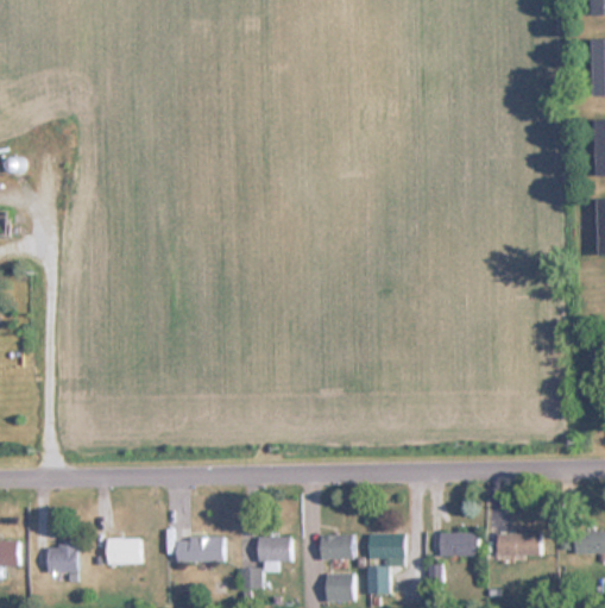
[(604,0),(588,0),(590,14),(604,13),(604,0)]
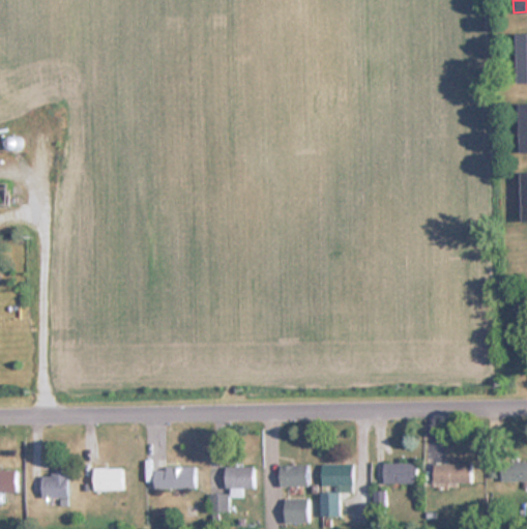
[(516,83),(526,82),(526,33),(516,33),(516,83)]
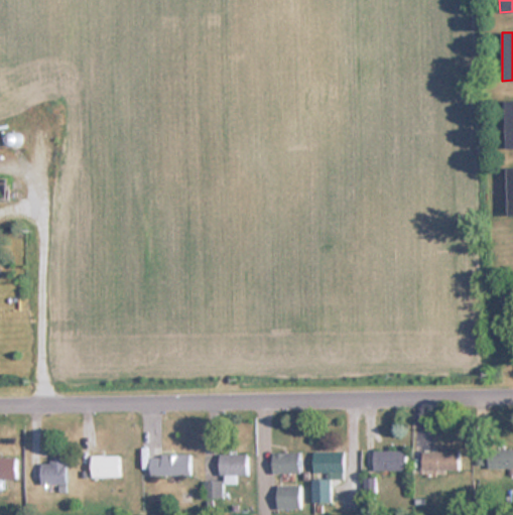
[(487,469),(512,469),(512,448),(487,449),(487,469)]
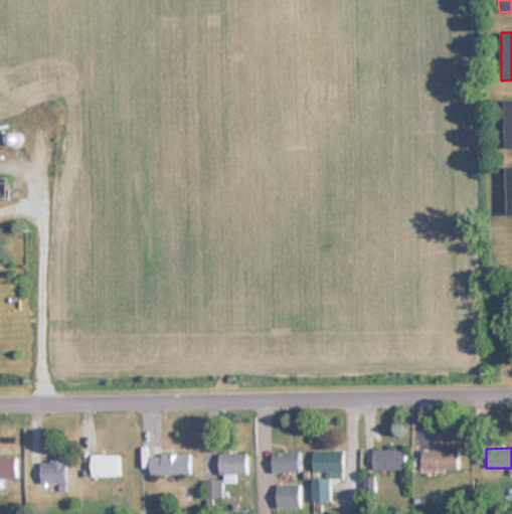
[(372,470),(403,470),(403,451),(372,451),(372,470)]
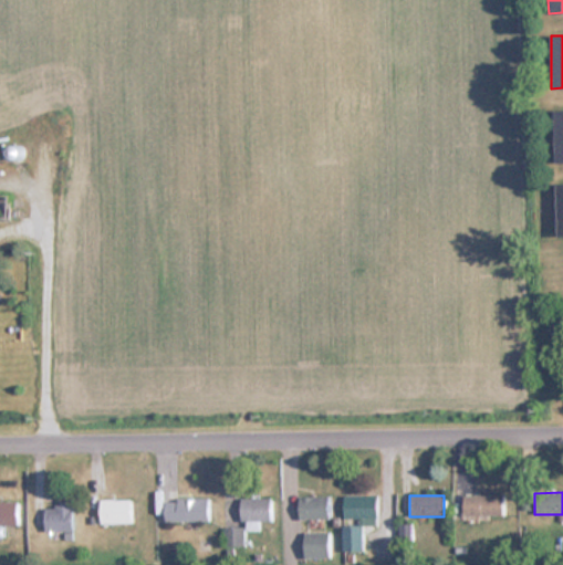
[(502,495),(461,495),(461,516),(502,516),(502,495)]
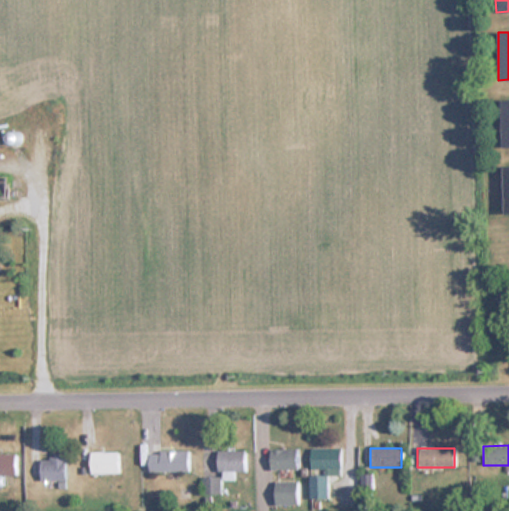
[(309,449),(309,469),(340,469),(340,449),(309,449)]
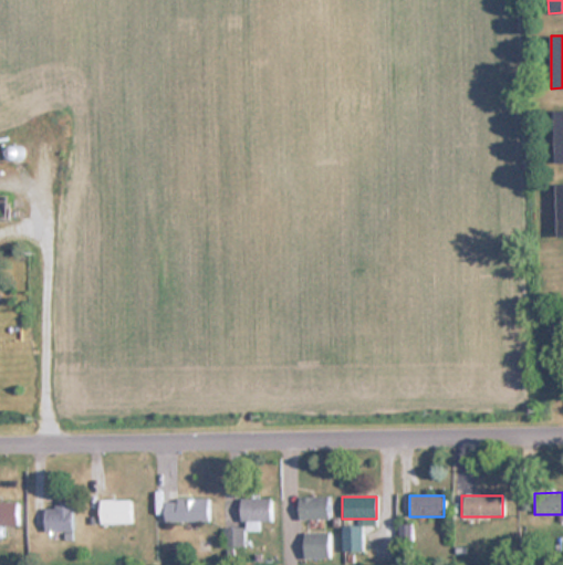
[(298,498),(298,520),(327,520),(327,498),(298,498)]
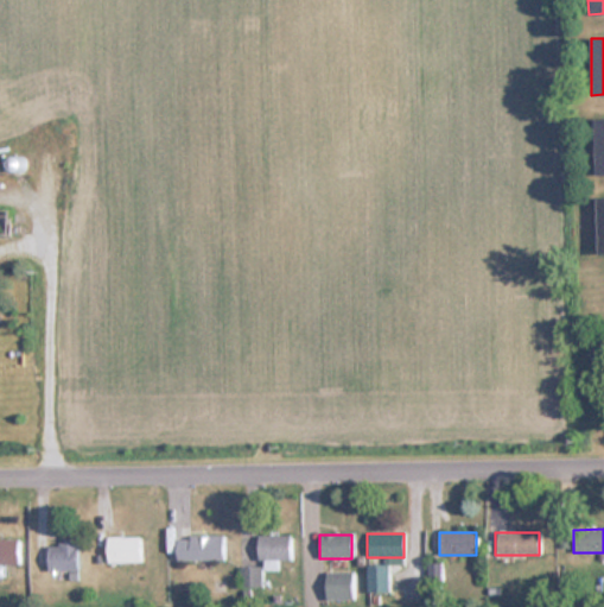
[(222,561),(222,536),(176,536),(176,561),(222,561)]
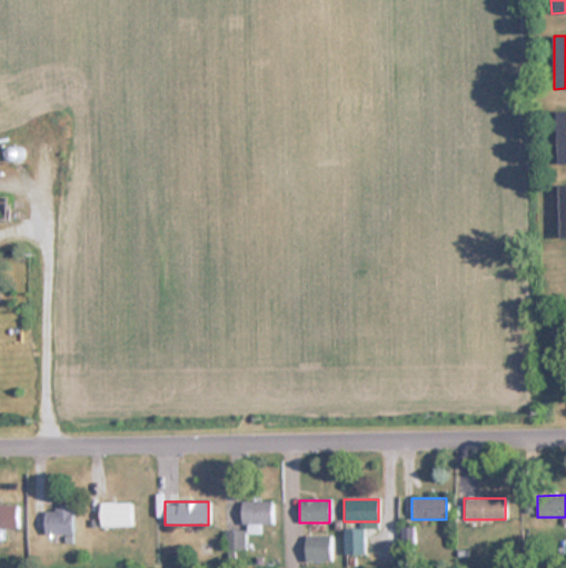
[(271,501),(240,501),(240,525),(271,525),(271,501)]
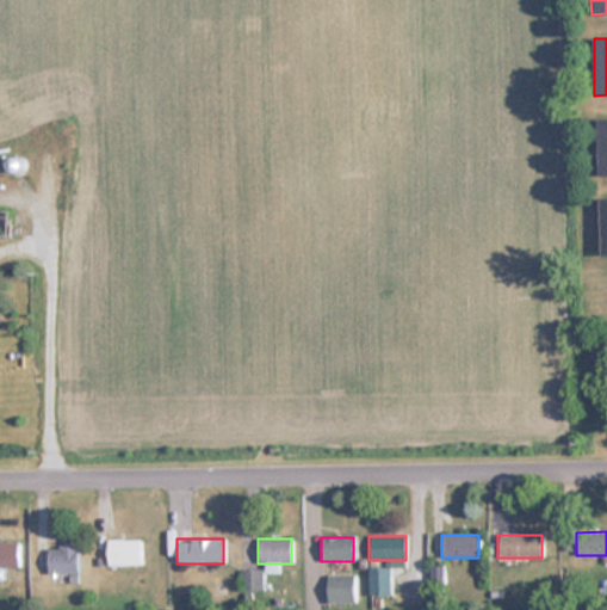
[(107,541),(107,566),(140,566),(140,540),(107,541)]
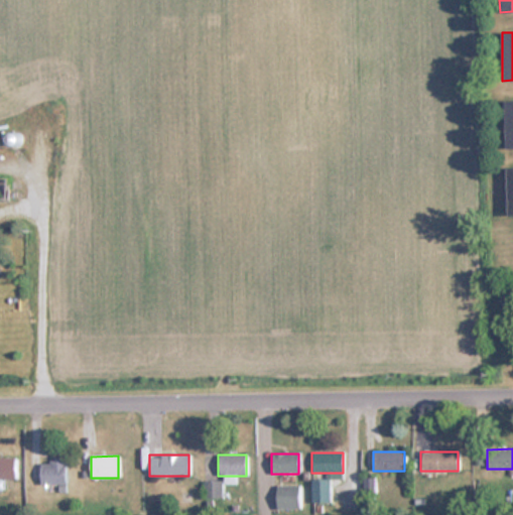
[(0,481),(14,482),(14,458),(0,458),(0,481)]
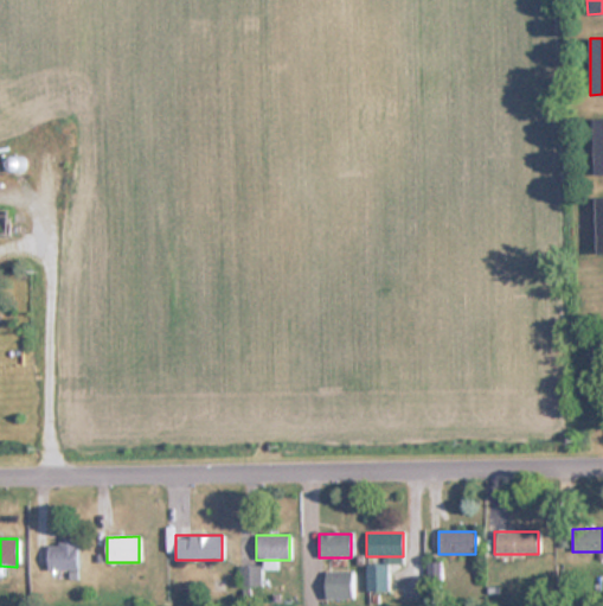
[(47,571),(77,571),(77,538),(59,538),(59,544),(47,544),(47,571)]
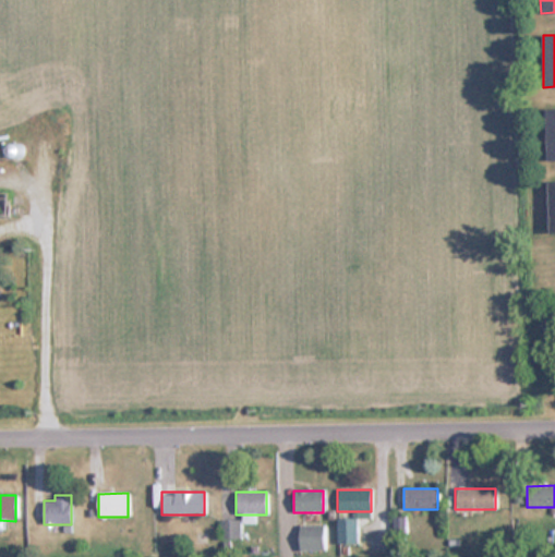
[(356,544),(356,519),(337,519),(337,544),(356,544)]
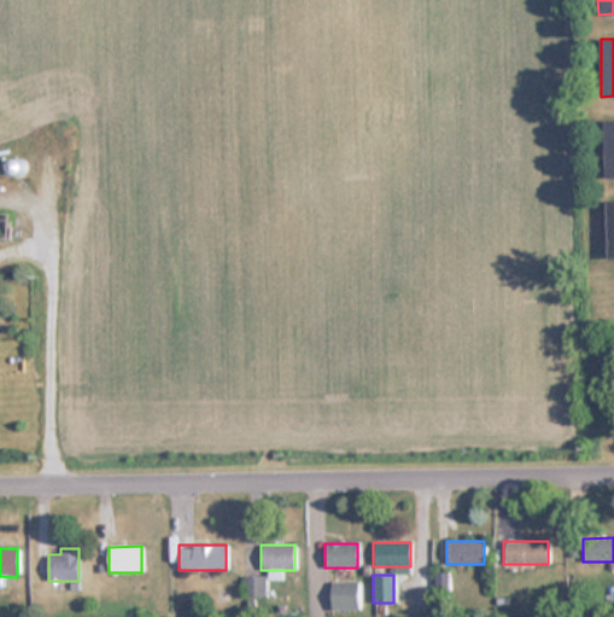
[(264,597),(264,577),(243,577),(243,597),(264,597)]
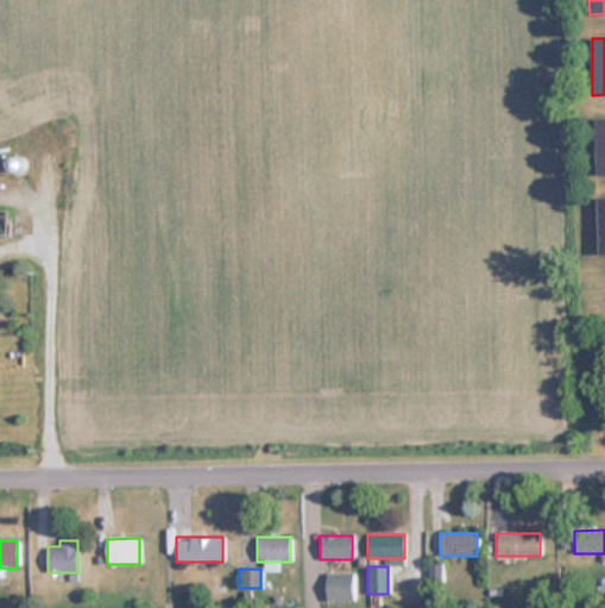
[(352,575),(326,575),(326,601),(352,601),(352,575)]
